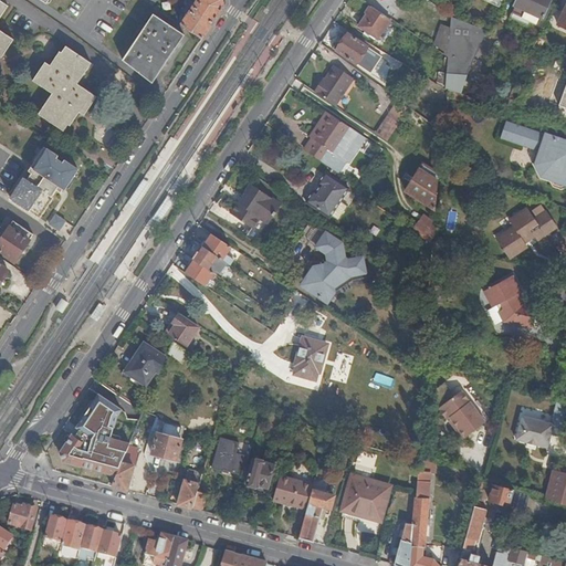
[(0,0),(0,55),(2,58),(14,39),(0,29),(0,19),(9,6),(0,0)]
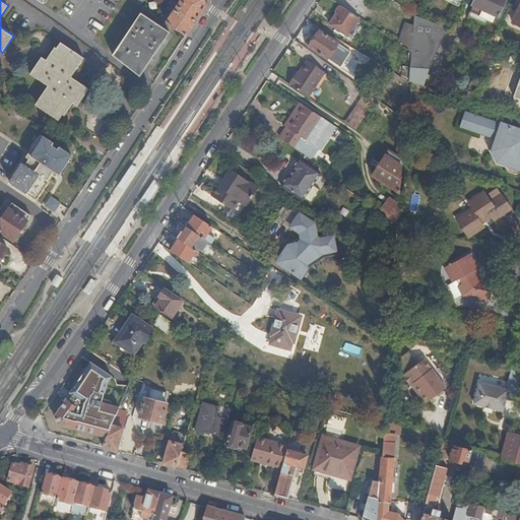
[(167,23),(186,36),(205,7),(203,0),(179,0),(182,1),(176,9),(172,6),(169,10),(173,13),(167,23)]
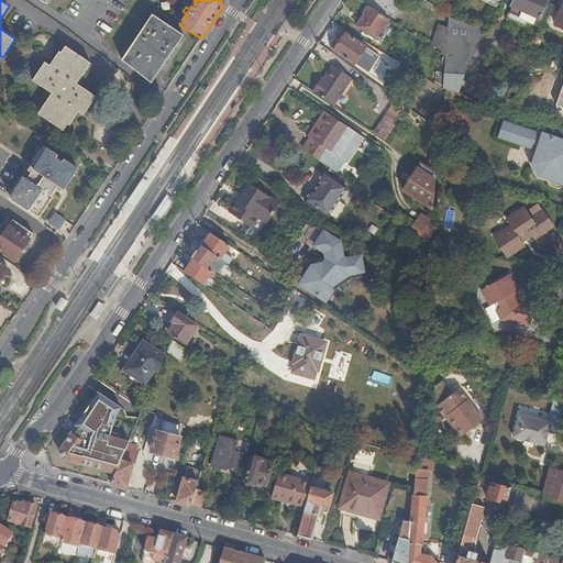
[(542,24),(552,0),(516,0),(508,18),(527,26),(528,23),(540,29),(542,24)]
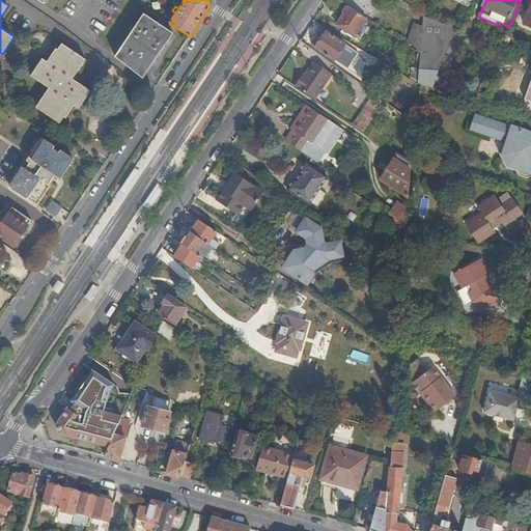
[(355,9),(366,18),(370,11),(359,3),(355,9)]
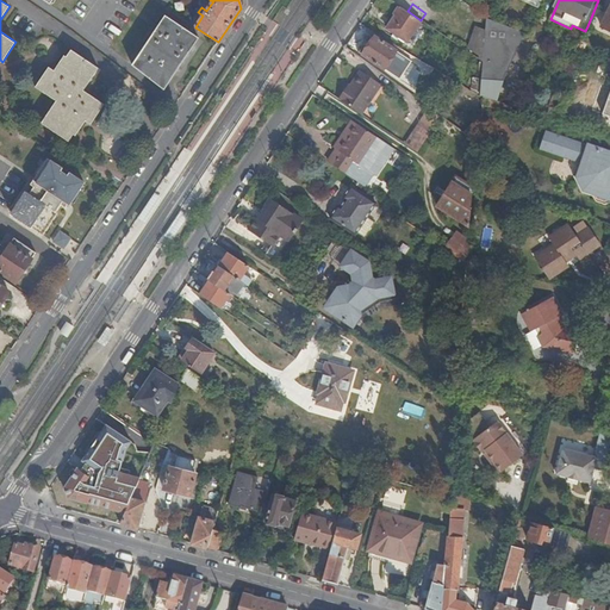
[(418,25),(421,20),(408,11),(402,7),(387,29),(394,33),(408,42),(418,25)]
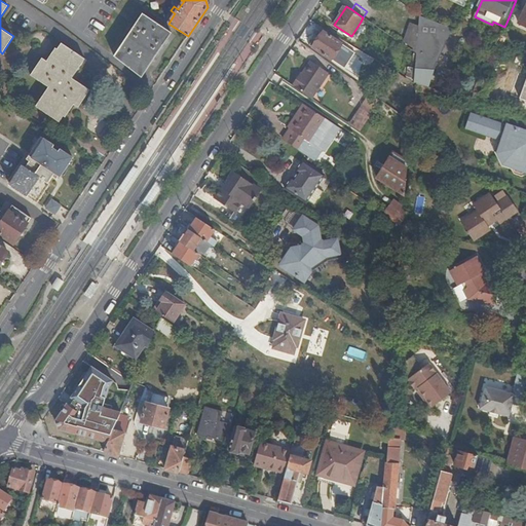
[(142,77),(172,33),(142,13),(113,55),(142,77)]
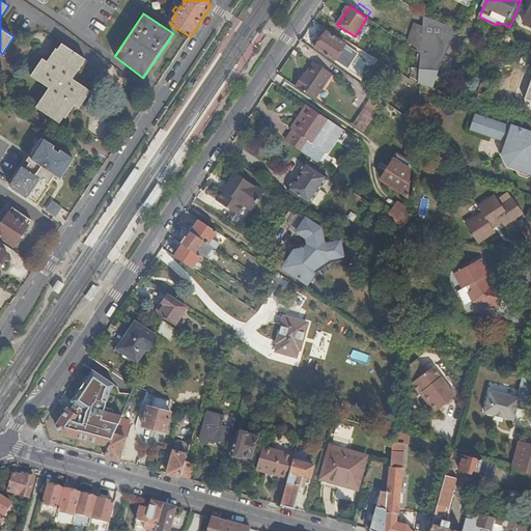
[(424,16),(418,83),(422,84),(431,87),(456,28),(424,16)]
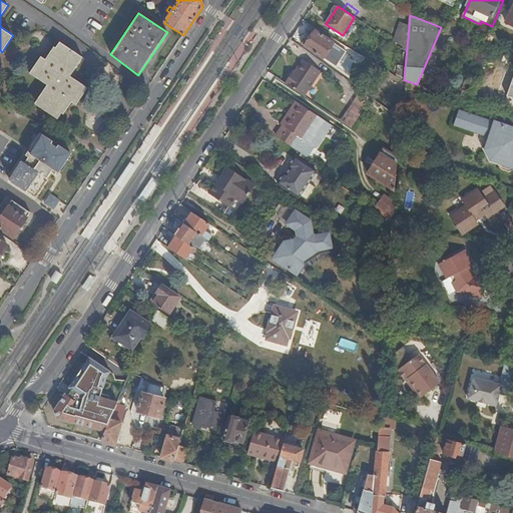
[(348,40),(358,24),(352,21),(343,35),(332,28),(330,31),(335,34),(336,33),(348,40)]
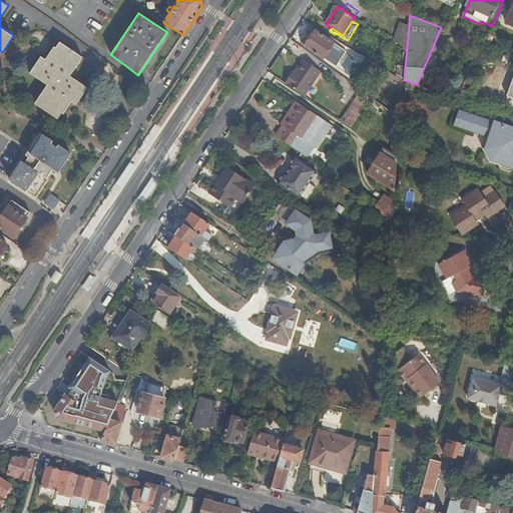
[(408,26),(400,22),(394,41),(403,47),(403,50),(406,52),(408,26)]
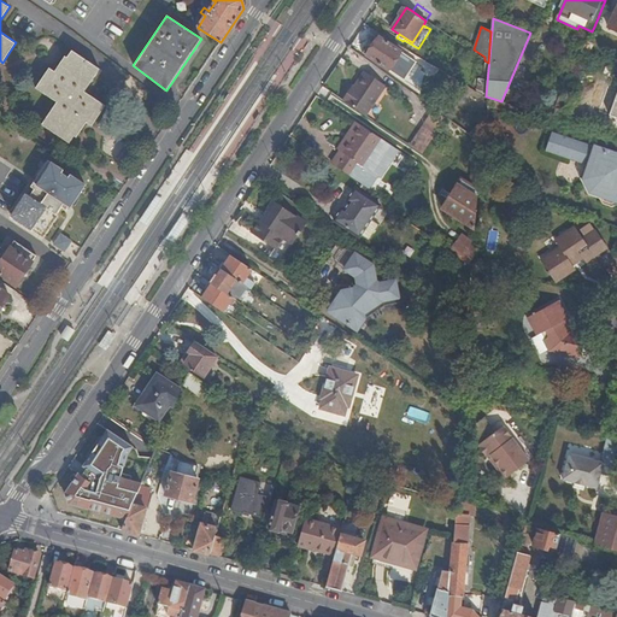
[(389,70),(401,52),(380,37),(368,56),(389,70)]
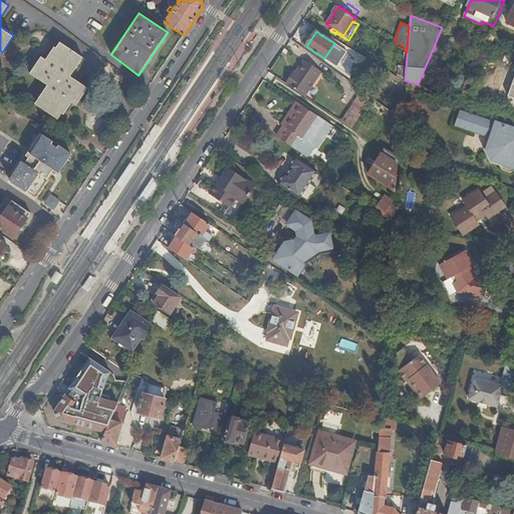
[(60,42),(56,48),(47,61),(45,60),(41,57),(30,73),(48,85),(35,103),(58,119),(62,113),(70,100),(72,102),(76,104),(88,88),(70,76),(83,58),(60,42)]
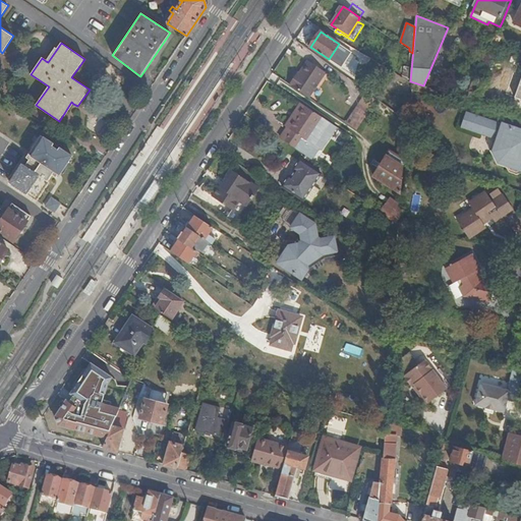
[(48,62),(57,49),(55,48),(46,61),(48,62)]
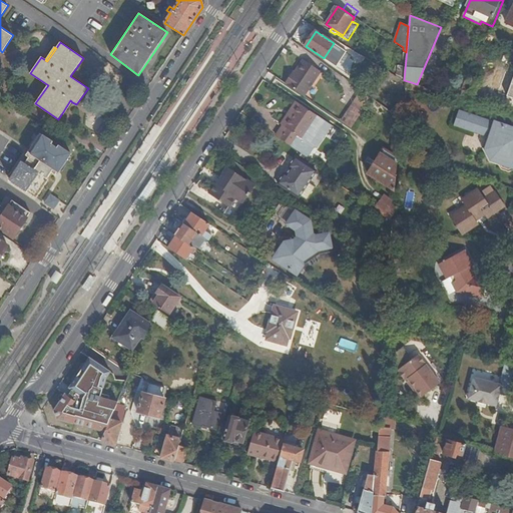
[(397,70),(404,75),(406,52),(403,50),(399,47),(397,70)]
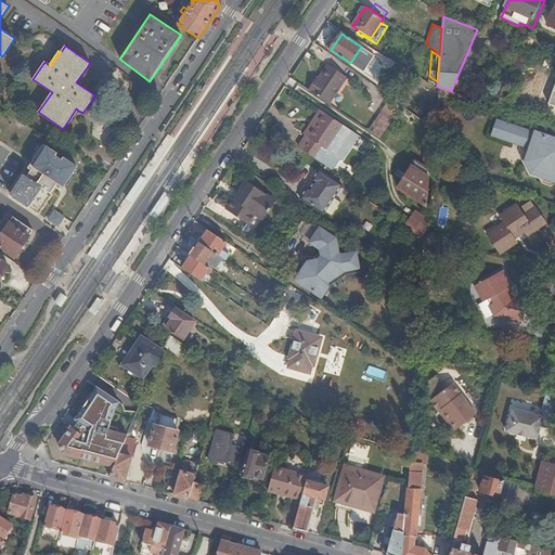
[(390,69),(395,63),(382,55),(377,61),(390,69)]
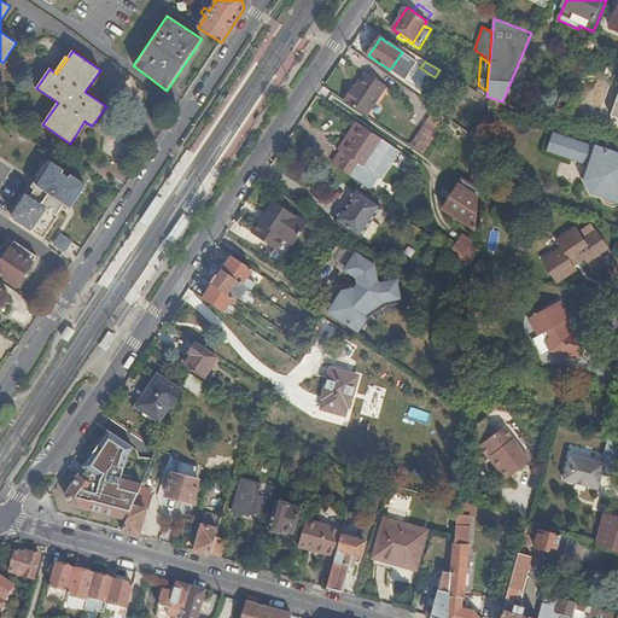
[(344,100),(367,116),(388,86),(366,73),(356,88),(353,92),(350,91),(344,100)]
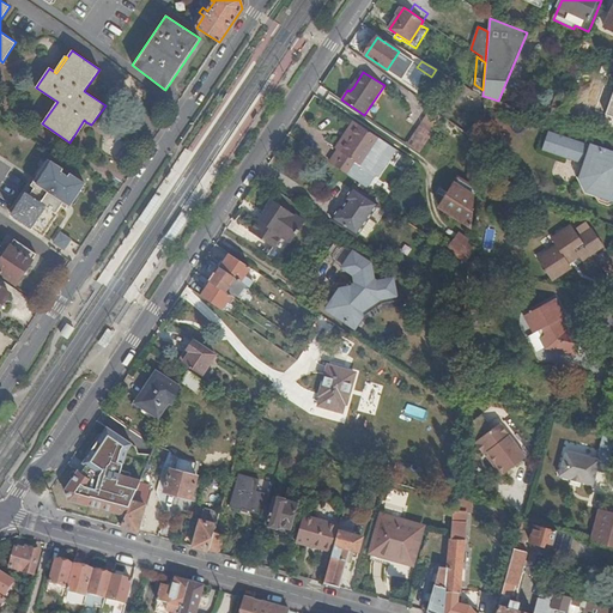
[(557,121),(565,97),(556,95),(547,117),(557,121)]
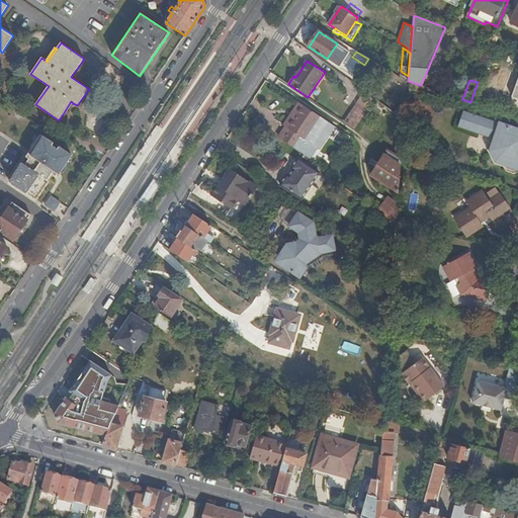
[(412,82),(411,88),(429,94),(431,89),(421,85),(412,82)]
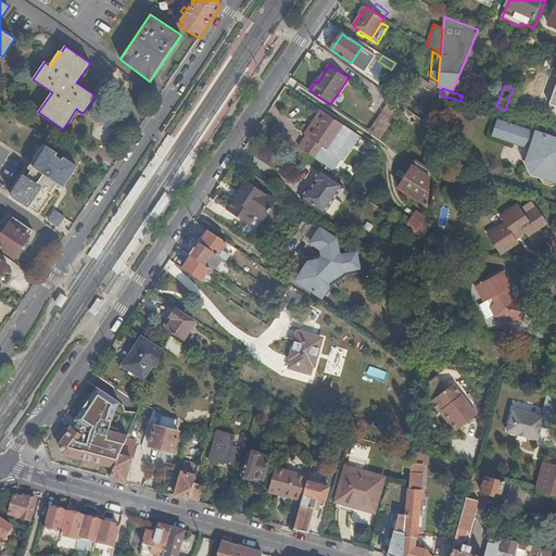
[(381,139),(404,106),(392,98),(370,131),(381,139)]
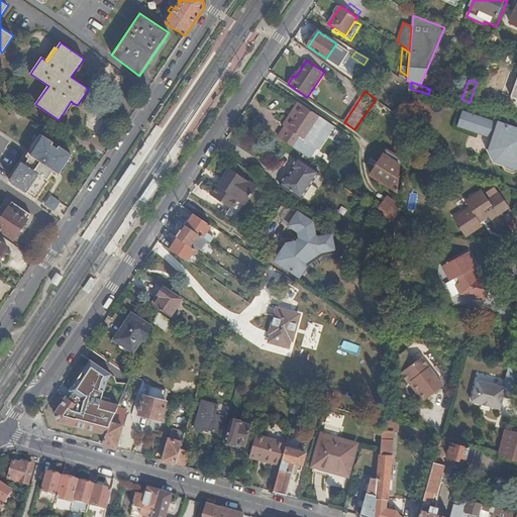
[(65,115),(73,103),(71,101),(63,114),(65,115)]
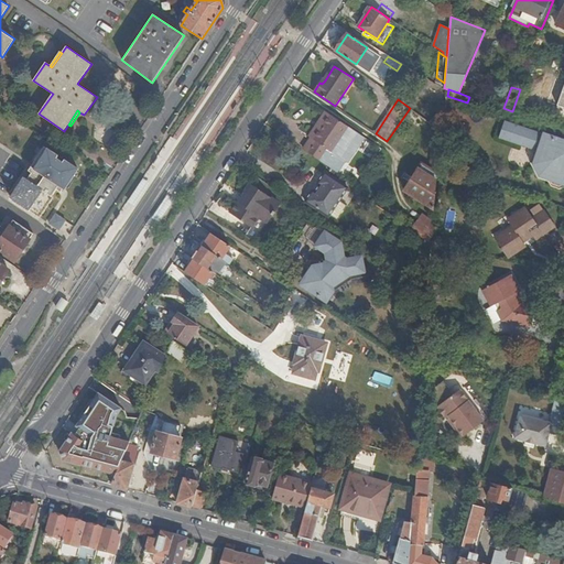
[(335,154),(353,129),(326,111),(310,137),(312,139),(304,150),(322,162),(329,151),(335,154)]
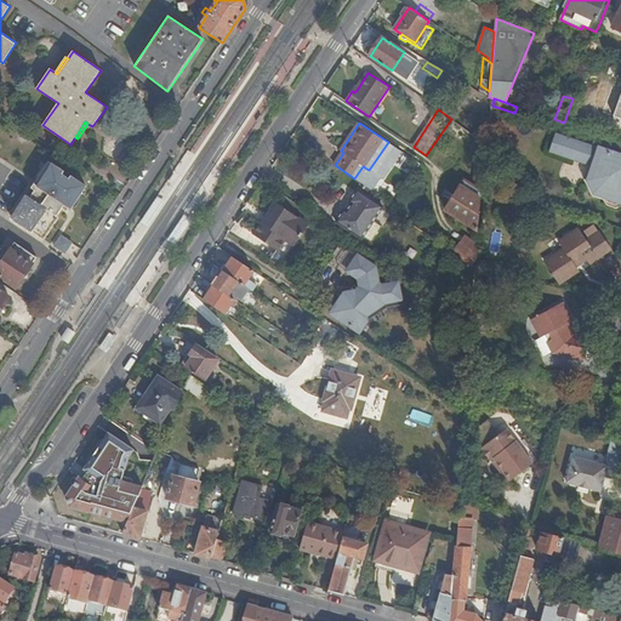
[(594,166),(590,181),(594,194),(605,198),(609,205),(617,208),(620,205),(620,153),(577,140),(576,140),(557,132),(551,152),(590,165),(594,166)]
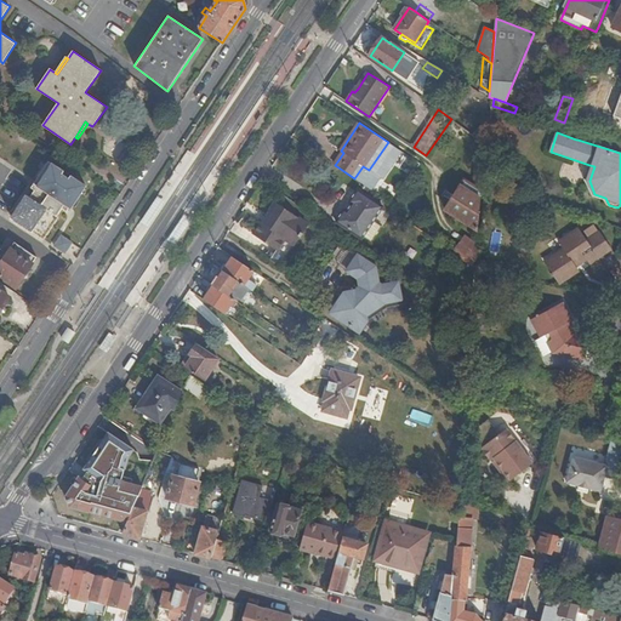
[(474,181),(482,182),(484,155),(476,154),(474,181)]
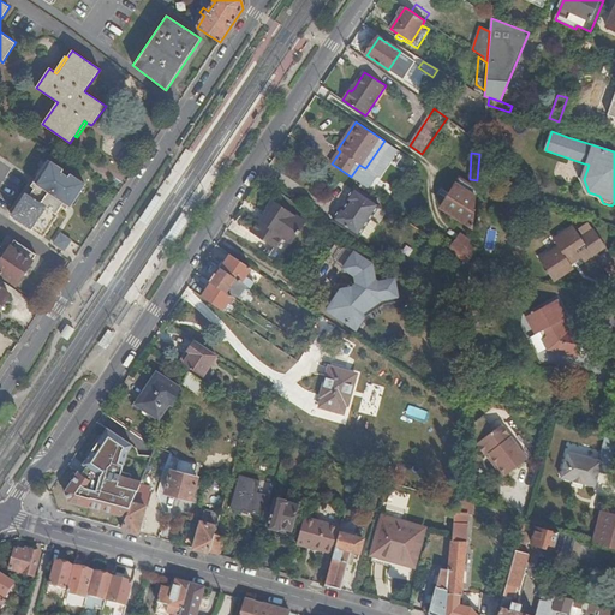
[(12,215),(43,237),(59,215),(58,214),(64,206),(66,201),(70,204),(85,183),(71,173),(66,180),(60,175),(64,169),(49,160),(33,185),(36,187),(30,196),(27,193),(12,215)]
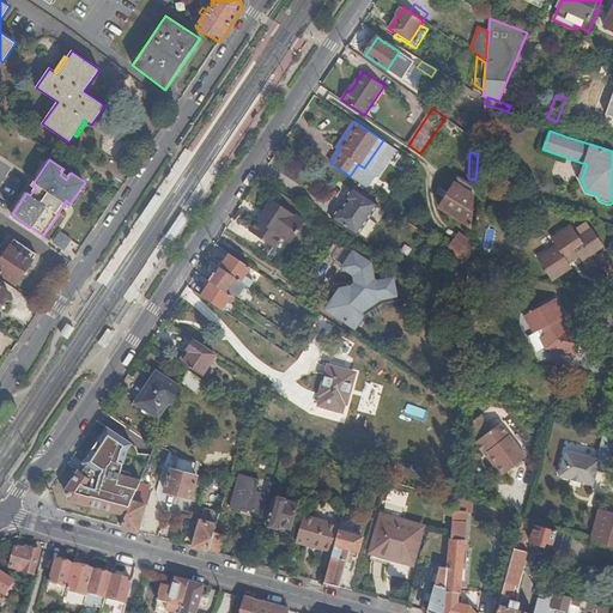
[(450,214),(472,228),(475,188),(459,178),(439,207),(450,214)]
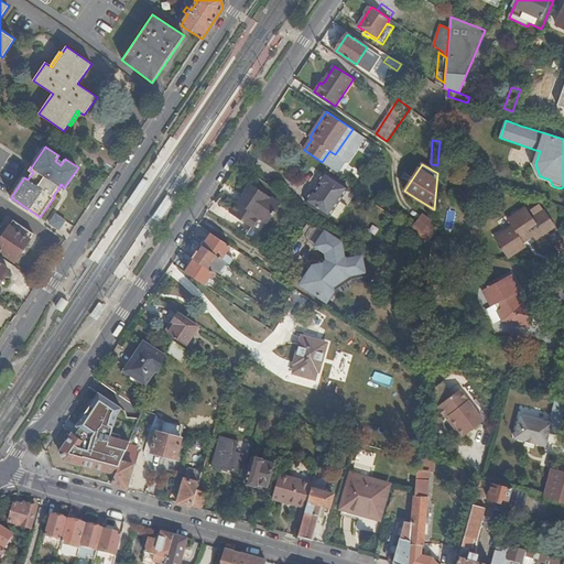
[(313,192),(306,202),(328,217),(331,215),(339,202),(348,188),(325,173),(318,184),(321,186),(316,194),(313,192)]
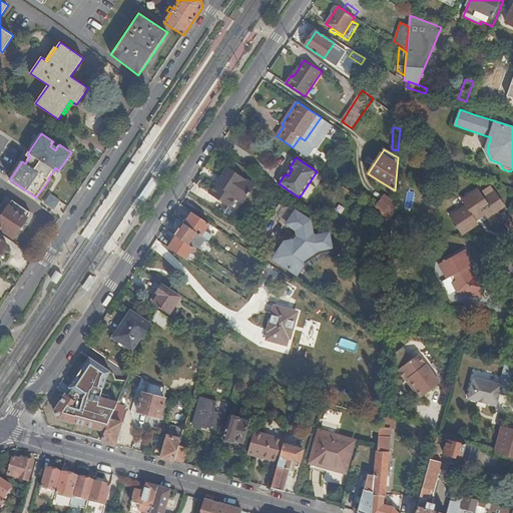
[(218,184),(211,194),(230,206),(236,197),(243,202),(247,195),(249,196),(251,193),(249,192),(254,185),(226,166),(221,175),(216,183),(218,184)]
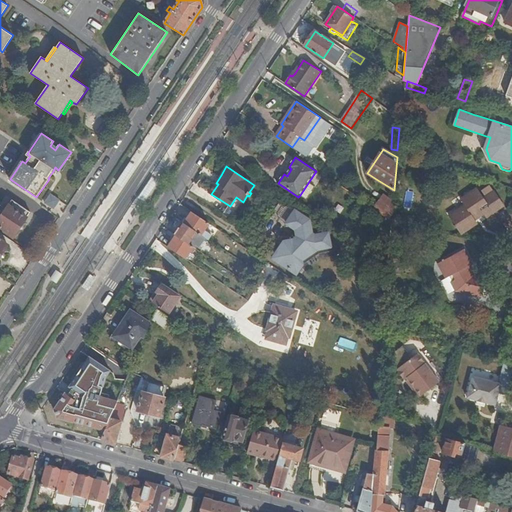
[(307,200),(315,187),(308,183),(300,195),(307,200)]
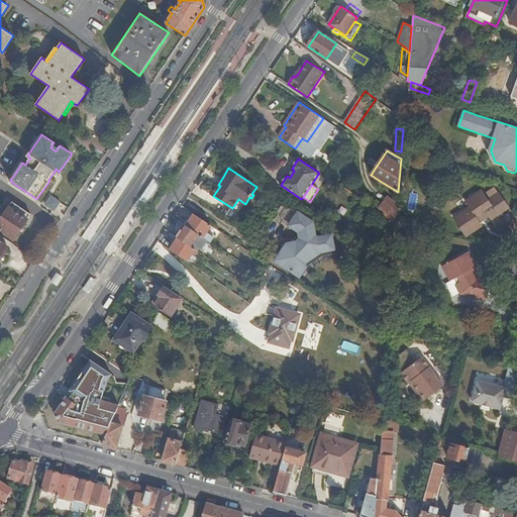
[(490,218),(497,214),(508,206),(500,194),(490,201),(483,191),(466,203),(470,209),(454,219),(464,234),(481,223),(478,219),(483,216),(485,218),(488,216),(490,218)]
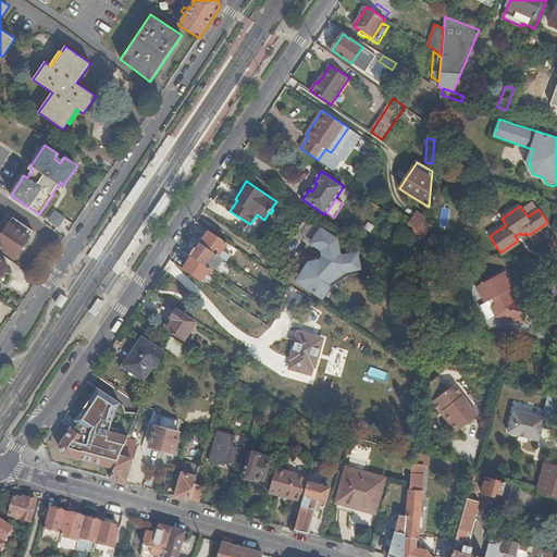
[(42,238),(32,231),(12,218),(0,236),(0,246),(15,257),(27,238),(38,246),(42,238)]
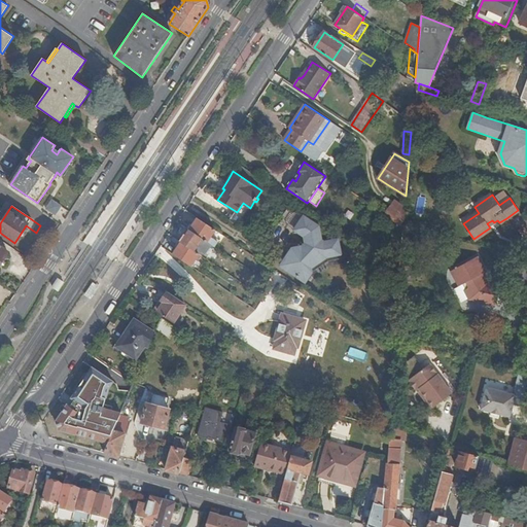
[(281,267),(306,283),(312,274),(311,269),(326,257),(341,255),(338,240),(324,242),(322,241),(319,227),(289,207),(280,221),(305,238),(306,245),(304,247),(292,249),(281,267)]
